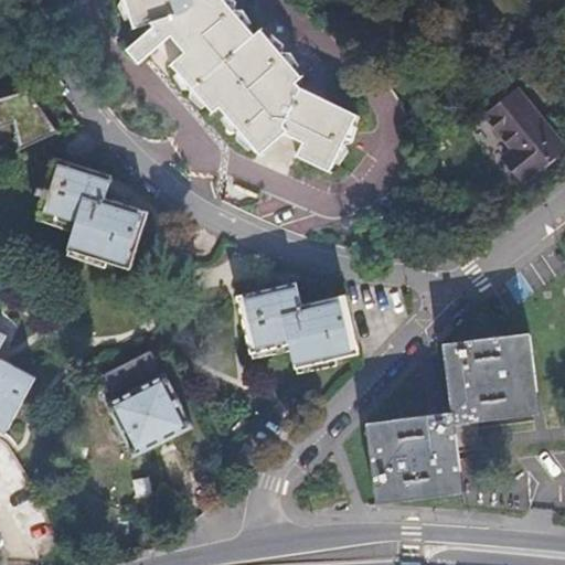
[(121,0),(130,23),(137,22),(142,29),(126,45),(137,60),(161,40),(168,46),(174,54),(169,59),(213,107),(219,104),(262,150),(287,131),(304,139),(297,152),(331,170),(359,115),(301,85),(297,80),(302,75),(262,29),(255,32),(226,0),(121,0)]
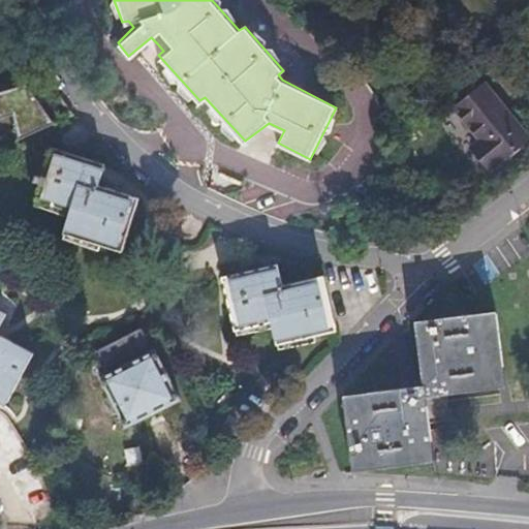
[(28,90),(0,98),(0,121),(11,118),(18,141),(55,125),(28,90)]
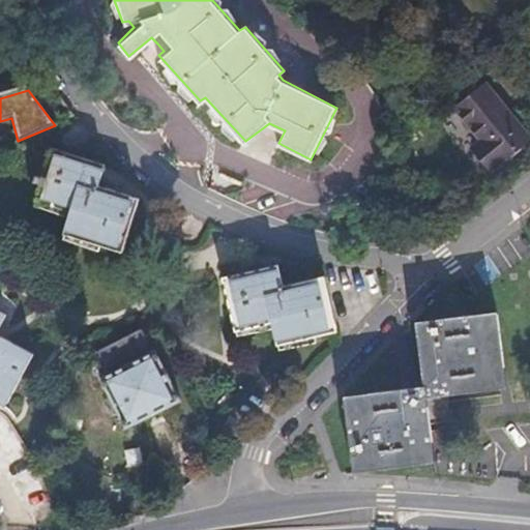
[(486,92),(459,114),(483,148),(476,154),(491,174),(528,145),(486,92)]
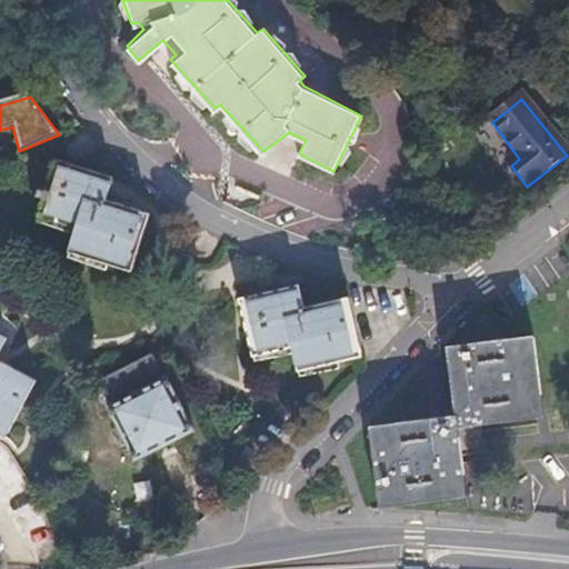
[(53,162),(36,217),(72,228),(67,250),(129,270),(146,215),(105,201),(111,179),(53,162)]
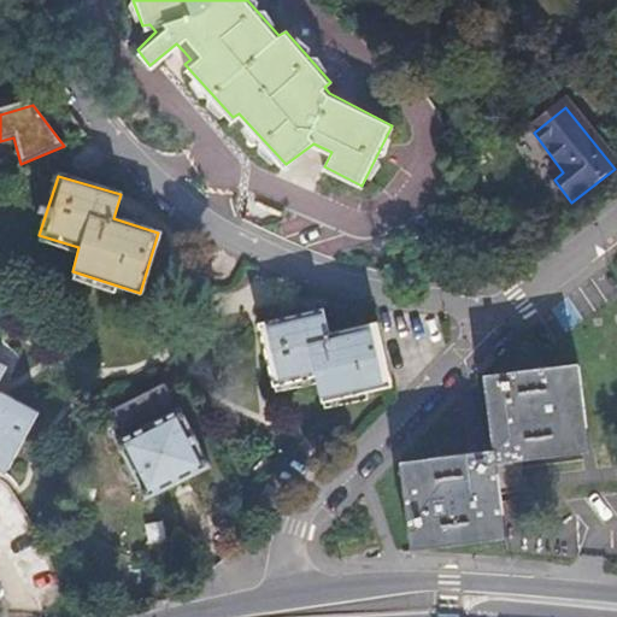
[(322,310),(258,324),(274,385),(313,376),(322,401),(391,386),(376,322),(329,333),(322,310)]
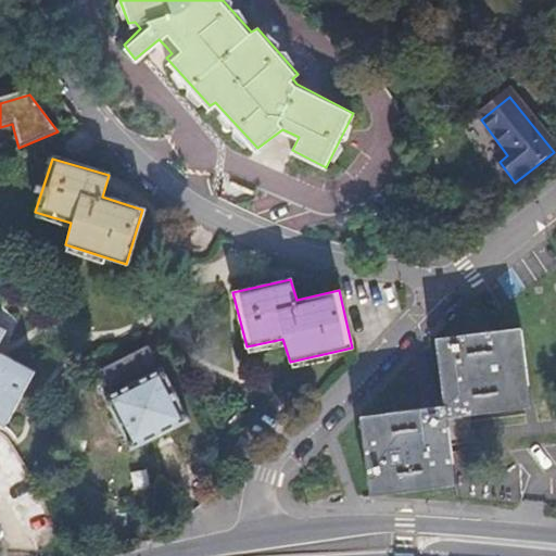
[(0,416),(5,419),(34,368),(0,350),(0,331),(2,326),(0,324),(0,416)]
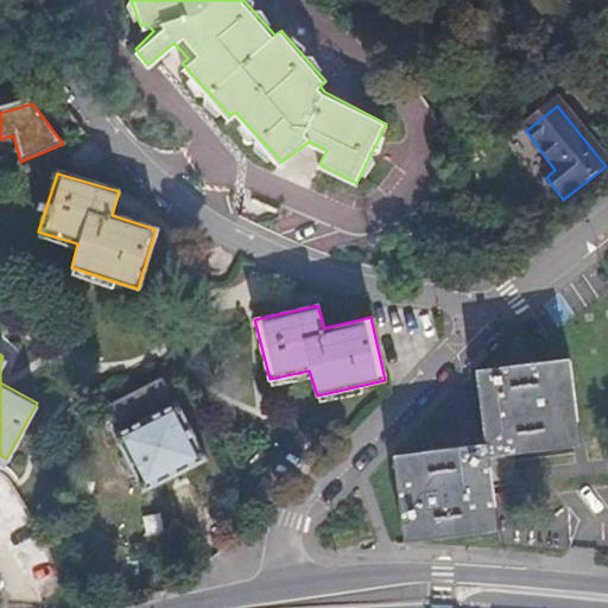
[(485,450),(396,456),(399,540),(492,536),(487,462),(575,454),(570,372),(480,377),(485,450)]
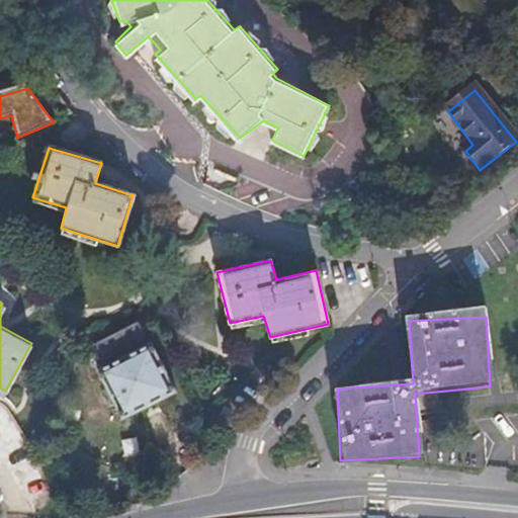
[(142,325),(91,345),(100,369),(98,369),(122,419),(178,395),(155,344),(152,345),(142,325)]
